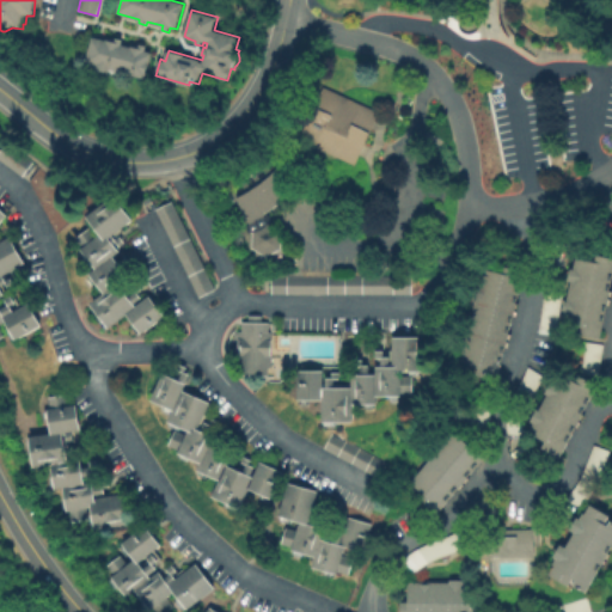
[(87,63),(95,36),(116,42),(117,38),(126,40),(124,44),(140,48),(141,44),(148,47),(147,50),(154,53),(147,79),(111,69),(111,73),(97,71),(97,66),(87,63)]
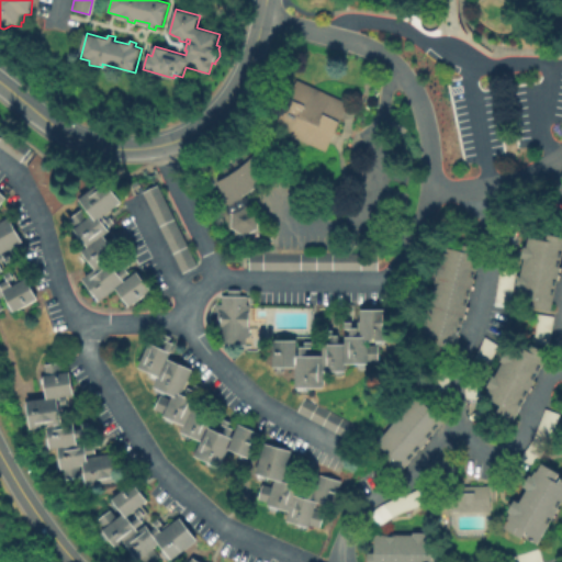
[(292,77),(345,102),(322,150),(269,125),(292,77)]
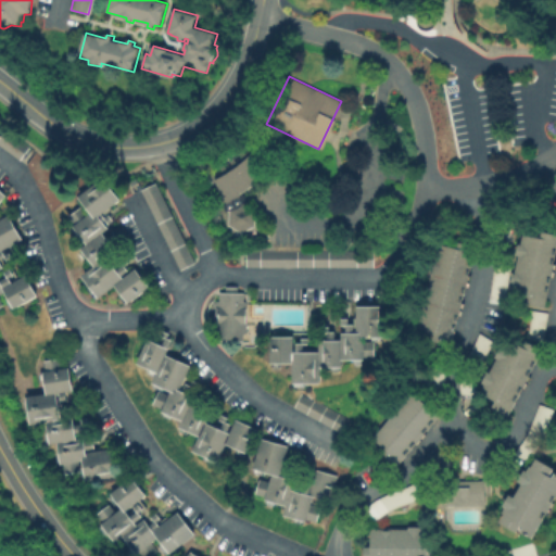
[(30,147),(21,160),(0,144),(0,138),(7,129),(30,147)]
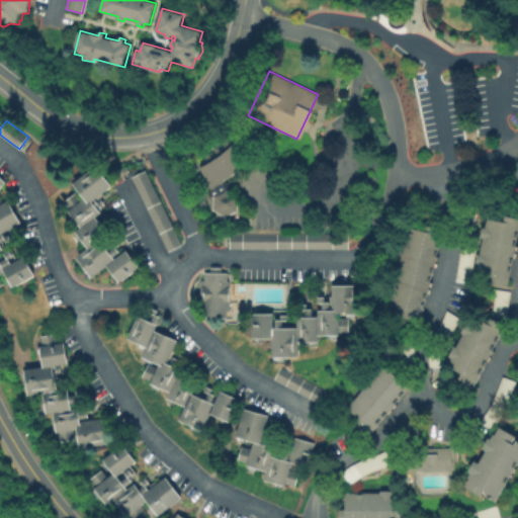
[(238,127),(244,132),(245,131),(263,144),(255,154),(245,164),(235,173),(224,181),(225,183),(229,181),(232,187),(227,189),(239,196),(238,210),(226,217),(213,208),(214,195),(211,196),(210,194),(204,196),(190,166),(198,162),(197,160),(205,156),(213,151),(221,146),(228,140),(234,133),(238,127)]
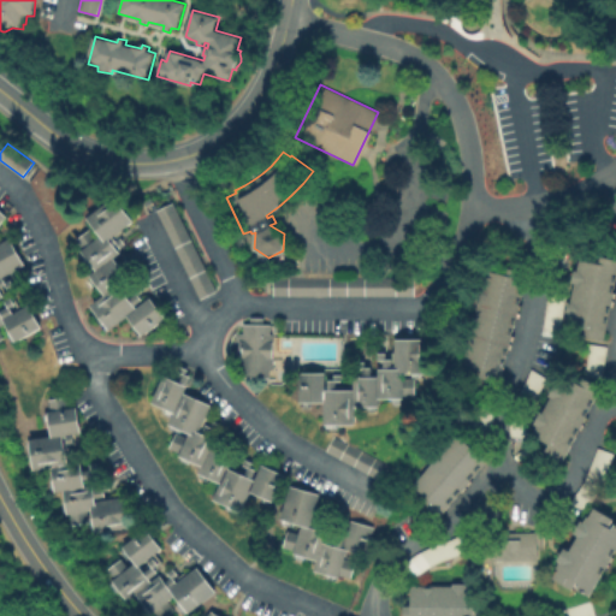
[(166,318),(143,336),(128,317),(110,330),(92,306),(105,295),(90,276),(98,271),(82,250),(84,249),(77,240),(90,229),(98,238),(101,235),(88,218),(114,197),(134,221),(114,237),(117,241),(122,237),(126,244),(120,249),(117,244),(116,246),(120,253),(114,258),(118,264),(125,258),(129,262),(134,259),(138,265),(134,270),(130,265),(124,270),(129,277),(119,285),(130,300),(137,294),(134,289),(138,285),(143,291),(140,295),(143,300),(135,306),(137,308),(150,297),(166,318)]
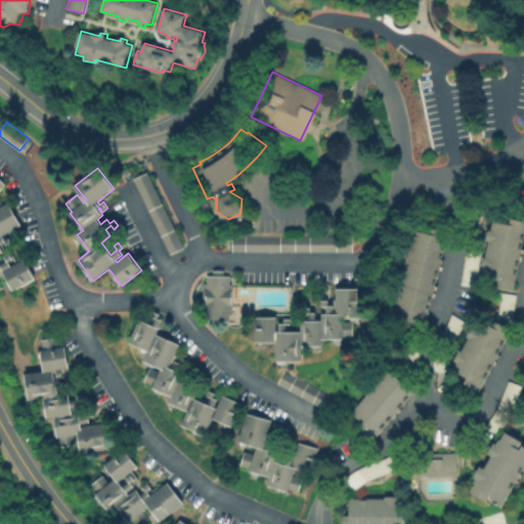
[(133,179),(147,172),(184,248),(170,254),(133,179)]
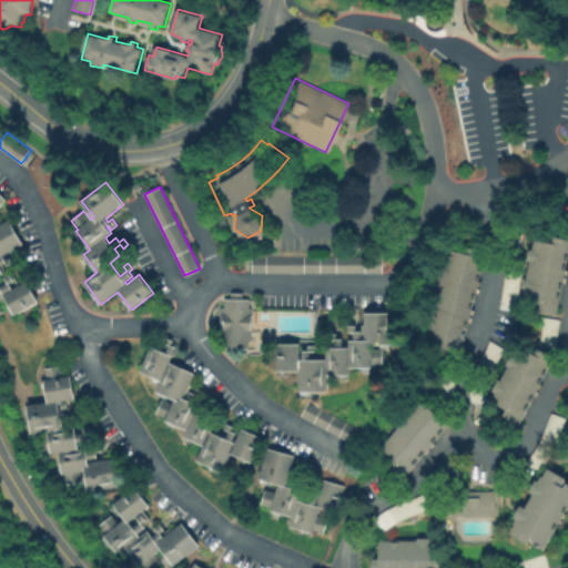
[(0,224),(9,220),(22,244),(2,256),(6,263),(0,266),(3,273),(0,274),(0,287),(8,283),(4,279),(10,275),(13,282),(9,284),(12,290),(27,282),(38,303),(14,315),(13,313),(9,314),(6,307),(9,305),(4,297),(0,300),(0,305),(3,312),(0,313),(0,224)]
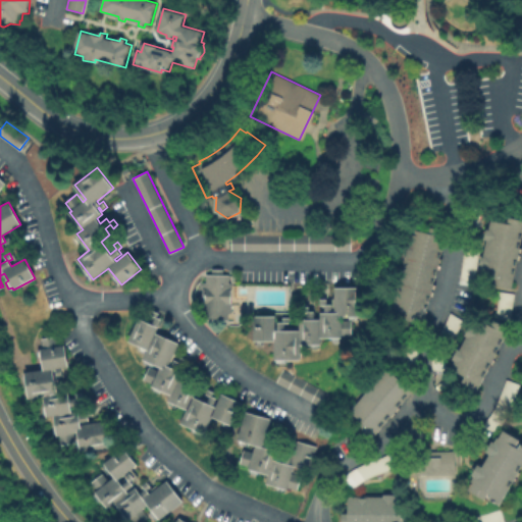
[(521,219),(521,241),(513,289),(496,284),(497,278),(480,275),(491,219),(508,222),(509,217),(521,219)]
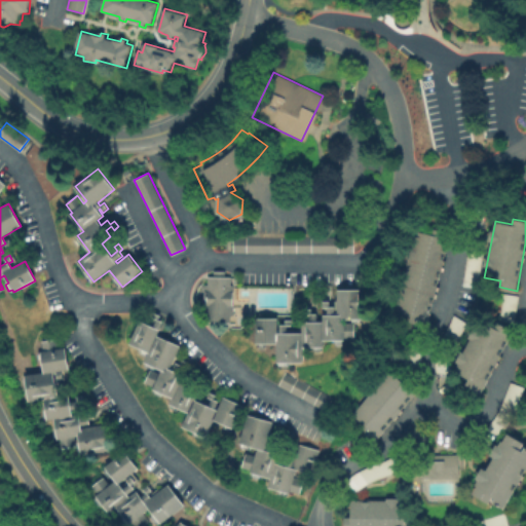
[(451,233),(427,327),(409,323),(411,315),(396,312),(416,230),(433,234),(434,229),(451,233)]
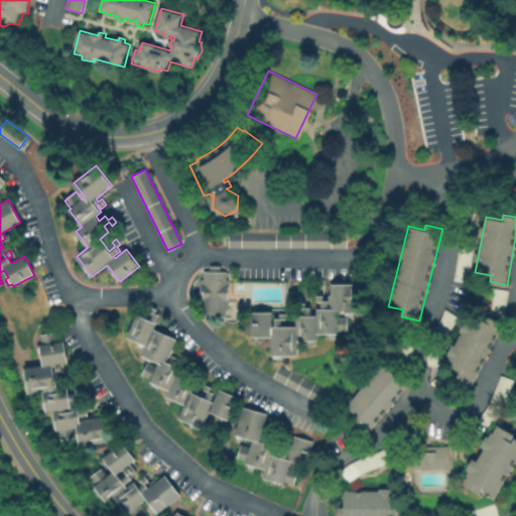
[(230,248),(230,232),(348,233),(348,248),(230,248)]
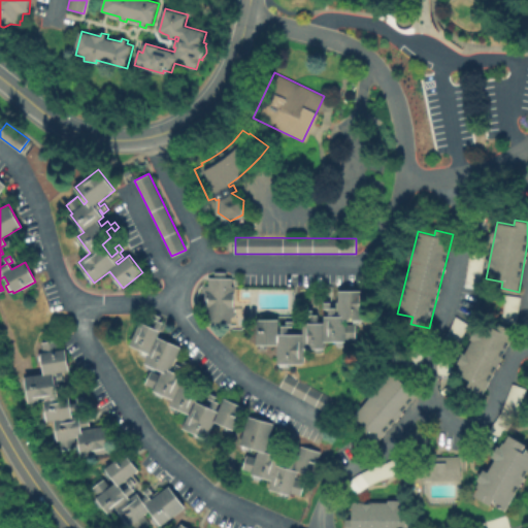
[(481,289),(465,287),(471,246),(486,249),(481,289)]
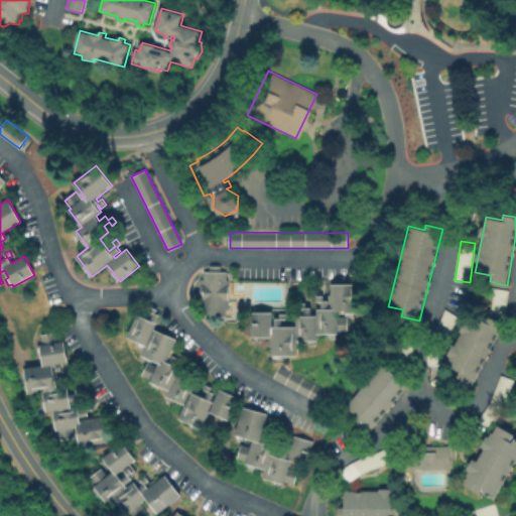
[(226,316),(203,316),(204,308),(201,308),(202,278),(204,278),(205,271),(210,271),(210,266),(221,266),(221,272),(227,272),(227,279),(230,280),(229,309),(226,309),(226,316)]
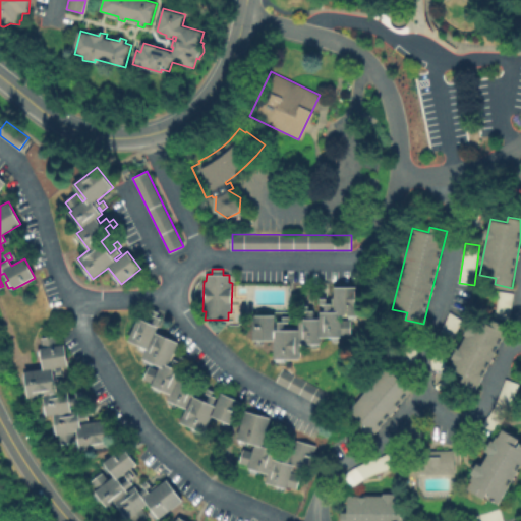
[(253,315),(275,315),(275,330),(278,330),(278,322),(282,322),(282,317),(289,317),(289,323),(285,323),(285,330),(299,330),(299,320),(307,320),(307,311),(302,311),(302,305),(310,305),(310,310),(314,310),(314,319),(321,319),(321,311),(325,311),(325,304),(321,304),(321,298),(328,298),(328,304),(332,304),(332,311),(335,311),(335,287),(360,287),(360,316),(342,316),(342,321),(351,321),(351,334),(342,334),(342,337),(322,337),(322,344),(300,344),(300,359),(275,359),(275,340),(253,340),(253,315)]
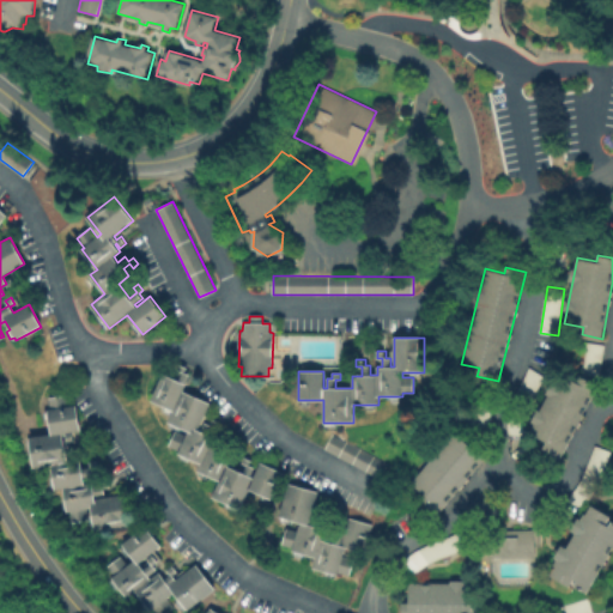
[(600,376),(582,374),(588,341),(605,345),(600,376)]
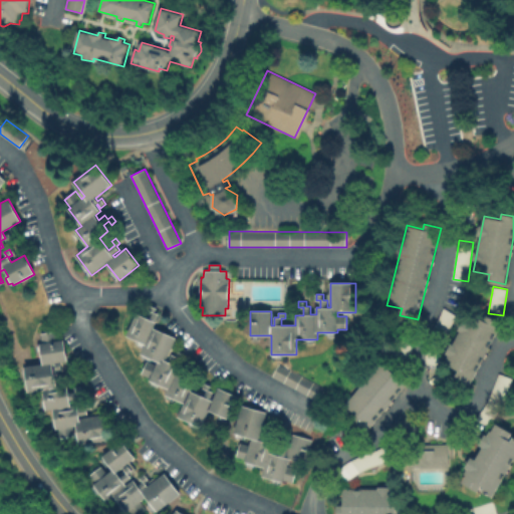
[(237,397),(228,419),(209,410),(202,427),(178,417),(185,403),(166,395),(169,388),(151,379),(151,377),(142,373),(148,360),(156,364),(158,360),(142,353),(146,344),(126,335),(137,313),(150,319),(153,312),(149,310),(151,305),(157,308),(155,312),(160,314),(154,328),(176,337),(166,360),(169,361),(172,354),(176,356),(178,351),(184,354),(182,359),(178,357),(175,364),(179,366),(177,372),(182,374),(185,367),(189,369),(191,365),(197,368),(195,373),(191,371),(188,377),(195,380),(191,391),(204,397),(207,390),(203,388),(205,383),(211,386),(209,391),(213,393),(210,400),(213,401),(218,388),(237,397)]
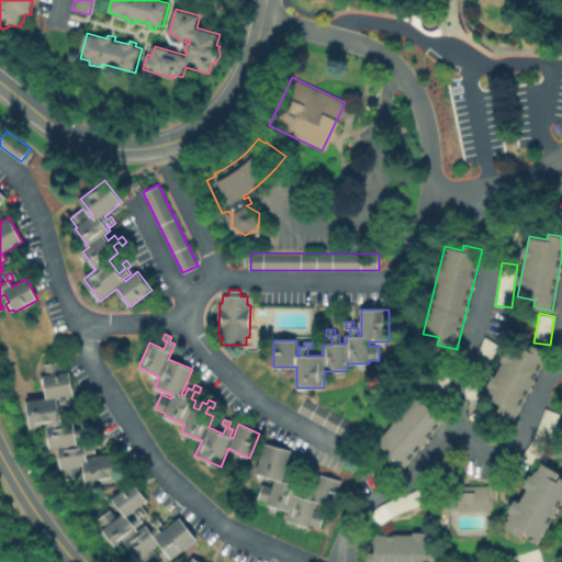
[(485,336),(498,345),(485,371),(471,362),(475,356),(479,349),(482,344),(485,336)]
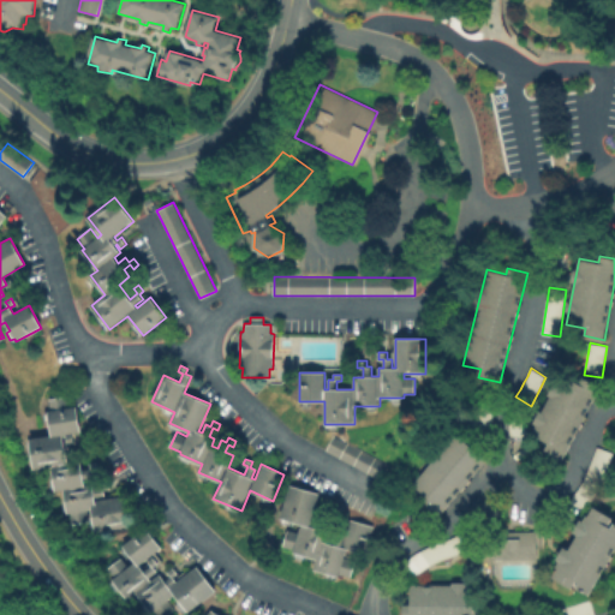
[(565,459),(545,449),(549,442),(532,434),(561,375),(579,383),(583,377),(601,387),(565,459)]
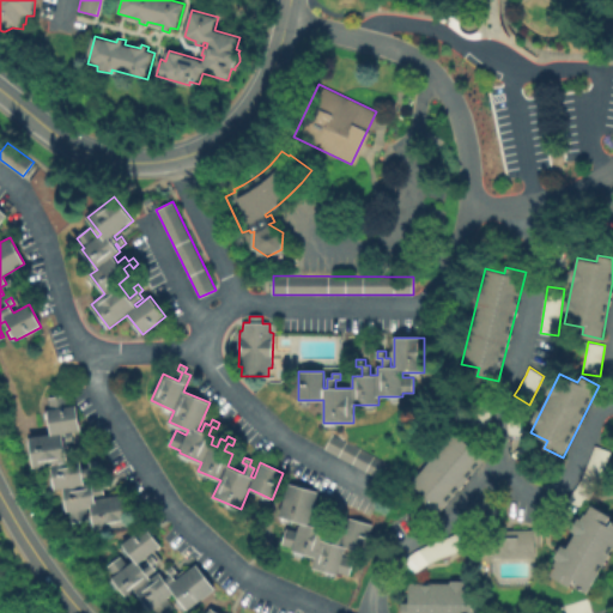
[(490,429),(472,424),(474,407),(479,386),(496,389),(491,411),(490,429)]
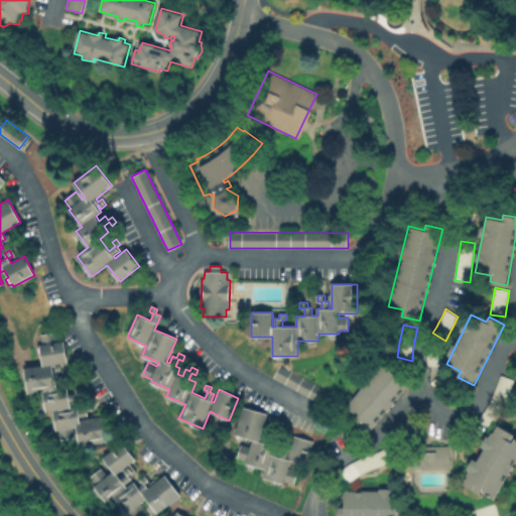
[(109,441),(80,446),(77,427),(74,428),(75,438),(60,440),(59,430),(57,430),(53,410),(46,412),(43,392),(28,394),(24,369),(43,366),(40,345),(42,345),(40,335),(54,333),(56,343),(63,342),(68,363),(63,363),(65,372),(57,373),(58,376),(55,377),(57,388),(68,387),(69,394),(76,393),(75,389),(81,388),(82,394),(78,395),(78,400),(70,401),(71,407),(78,406),(79,411),(86,409),(85,404),(91,403),(92,410),(87,411),(88,416),(80,417),(81,419),(105,416),(109,441)]
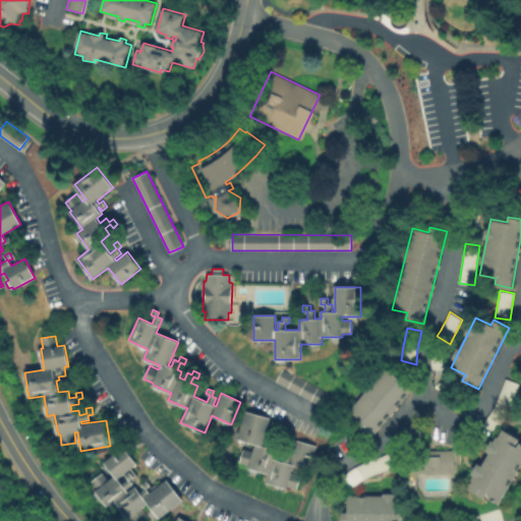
[(432,348),(449,349),(446,371),(432,369),(431,364),(431,358),(431,353),(432,348)]
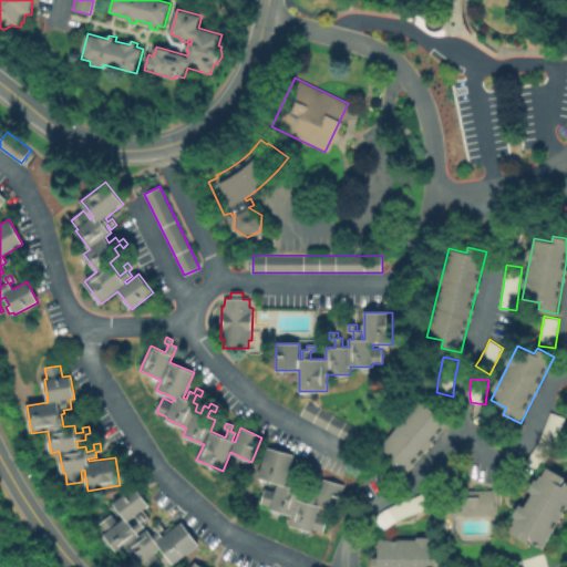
[(404,476),(390,464),(394,459),(380,446),(420,400),(434,412),(437,408),(452,420),(404,476)]
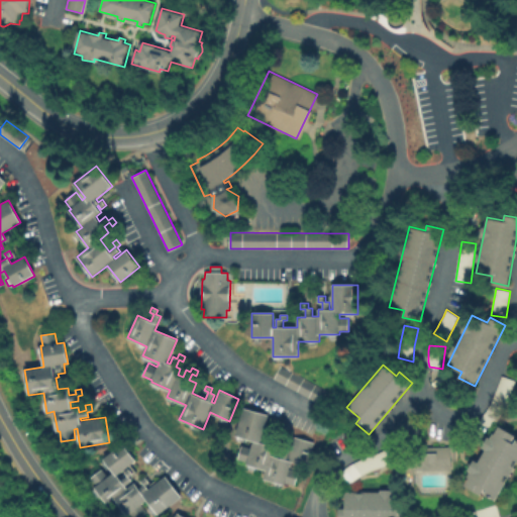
[(274,378),(280,366),(327,391),(320,403),(274,378)]
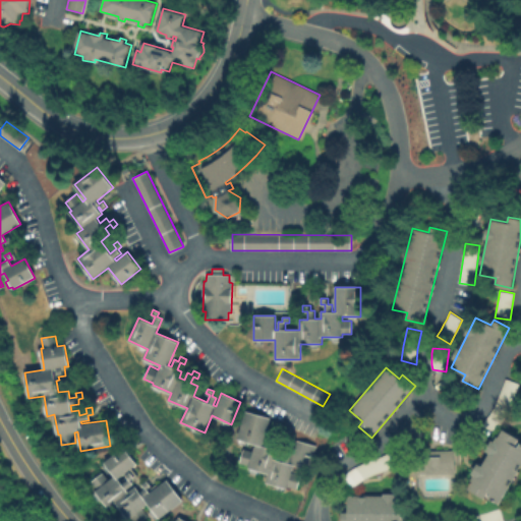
[(498,400),(506,379),(520,384),(507,415),(502,423),(496,430),(481,425),(484,421),(490,413),(494,409),(498,400)]
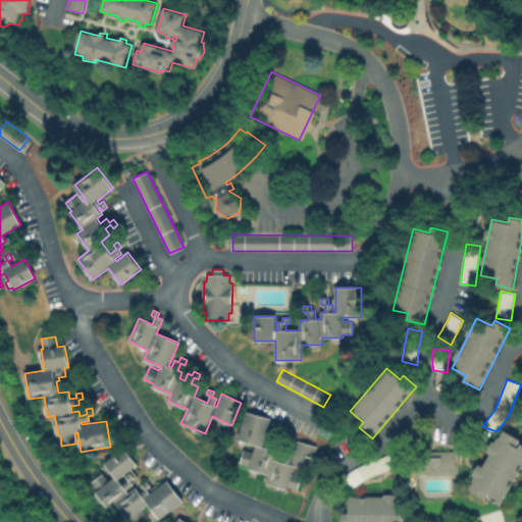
[(310,471),(294,466),(292,473),(301,476),(297,489),(288,486),(288,489),(266,483),(268,474),(249,469),(250,467),(240,464),(244,450),(254,453),(256,445),(238,439),(246,412),(270,419),(264,439),(269,441),(271,436),(277,438),(276,444),(271,442),(270,449),(276,451),(274,460),(282,462),(285,455),(280,453),(281,449),(289,451),(288,455),(292,456),(290,464),(297,441),(317,447),(310,471)]
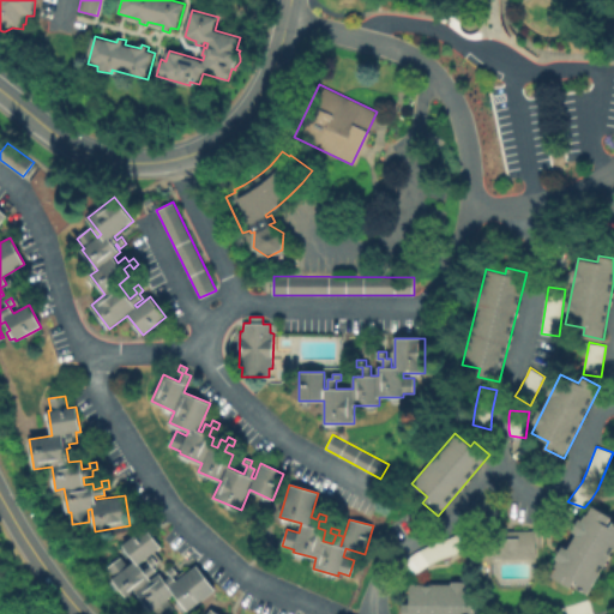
[(613,549),(589,594),(576,587),(578,582),(576,581),(571,588),(552,577),(557,567),(554,566),(560,557),(563,558),(582,525),(579,523),(584,513),(588,516),(593,506),(612,517),(608,524),(611,527),(613,522),(613,549)]
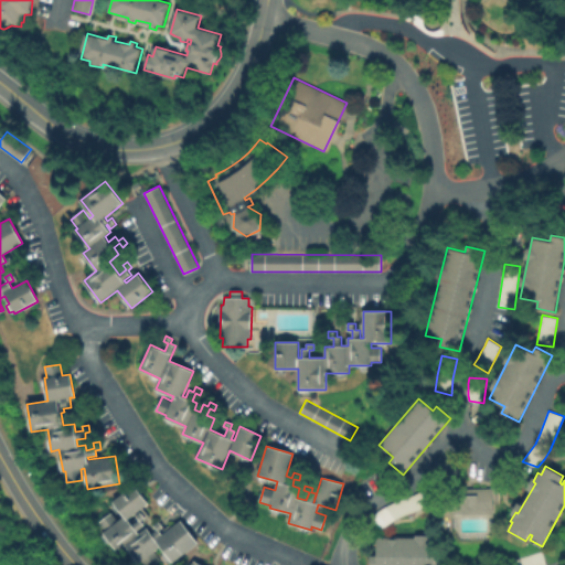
[(198,543),(172,562),(160,546),(153,551),(160,560),(152,564),(145,564),(141,561),(139,562),(126,544),(118,551),(104,532),(106,531),(99,522),(112,512),(118,521),(124,515),(112,501),(134,484),(148,503),(142,508),(150,516),(142,522),(145,525),(137,531),(139,533),(146,528),(151,534),(157,530),(153,525),(159,522),(163,528),(160,531),(169,524),(171,528),(180,520),(198,543)]
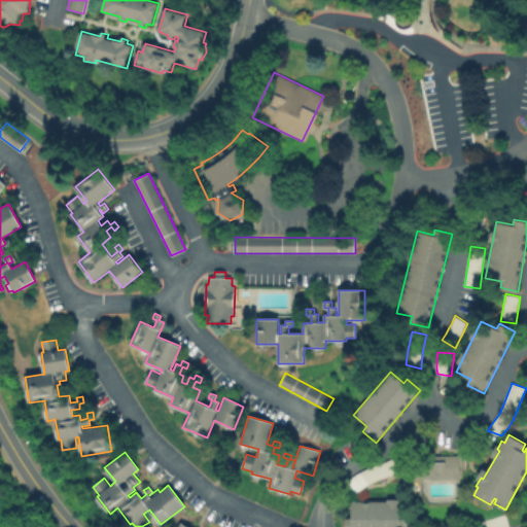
[(419,456),(459,455),(460,479),(419,480),(419,456)]
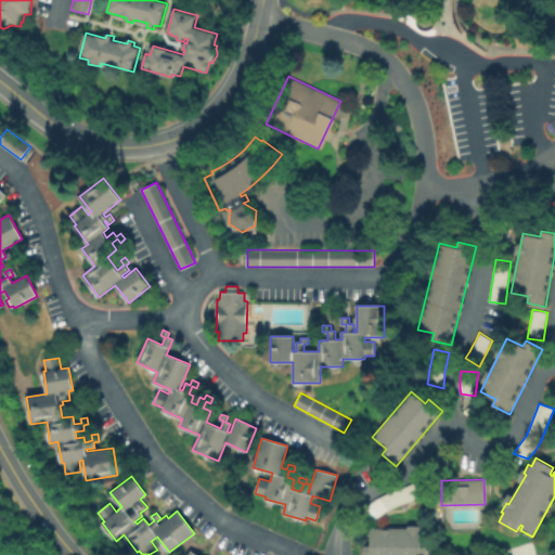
[(416,481),(425,493),(421,497),(416,499),(400,504),(395,506),(385,512),(376,519),(365,506),(374,500),(384,494),(394,491),(403,488),(416,481)]
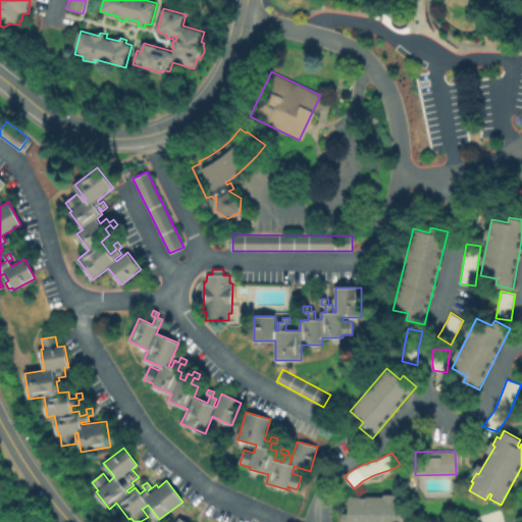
[(410,521),(342,521),(342,513),(348,514),(348,497),(404,497),(404,514),(410,514),(410,521)]
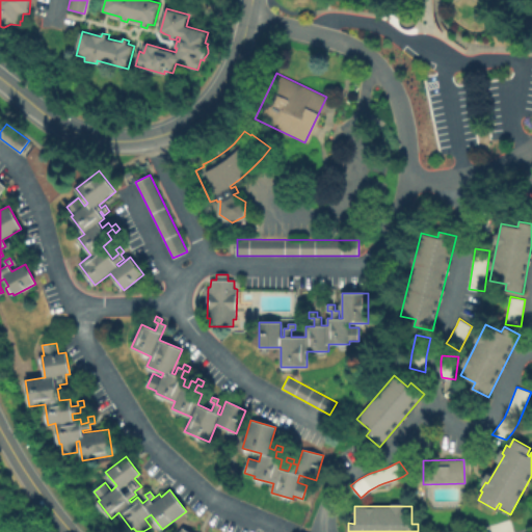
[(485,531),(484,527),(511,519),(514,531),(485,531)]
